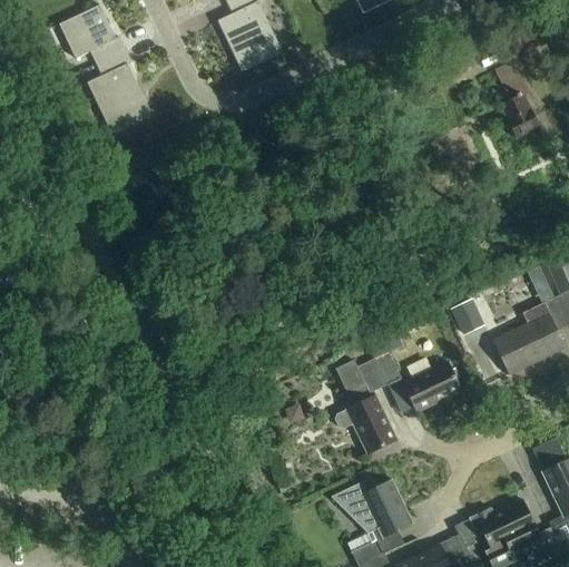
[(227,0),(233,11),(218,19),(242,69),(282,50),(258,0),(227,0)]
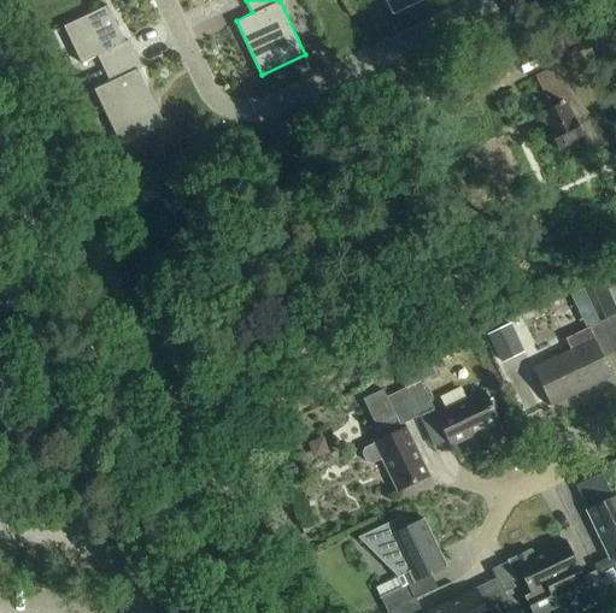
[(387,0),(393,12),(418,0),(387,0)]
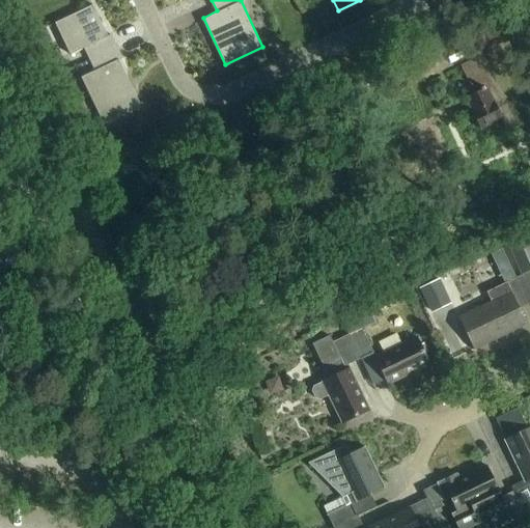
[(89,56),(117,44),(112,32),(108,34),(93,3),(55,21),(71,52),(84,46),(89,56)]
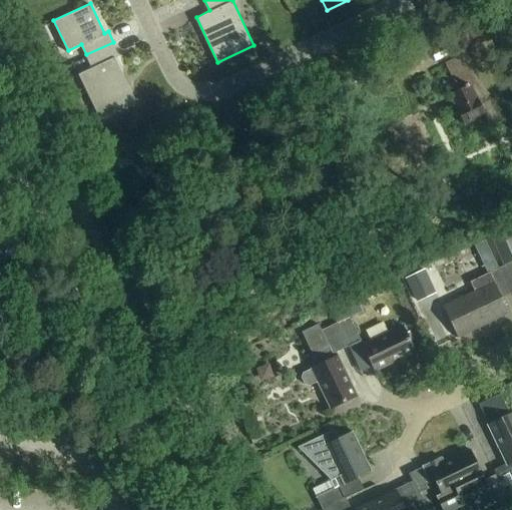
[(113,42),(86,54),(92,67),(78,73),(100,118),(136,101),(115,56),(119,54),(113,42)]
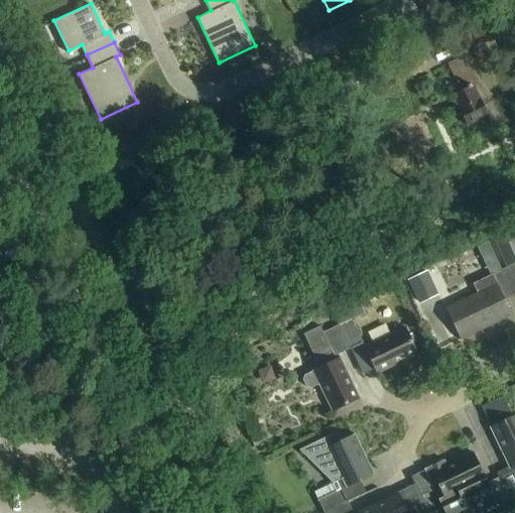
[(491,125),(502,119),(492,99),(481,104),(471,86),(478,83),(464,54),(446,63),(461,90),(452,94),(467,124),(486,115),(491,125)]
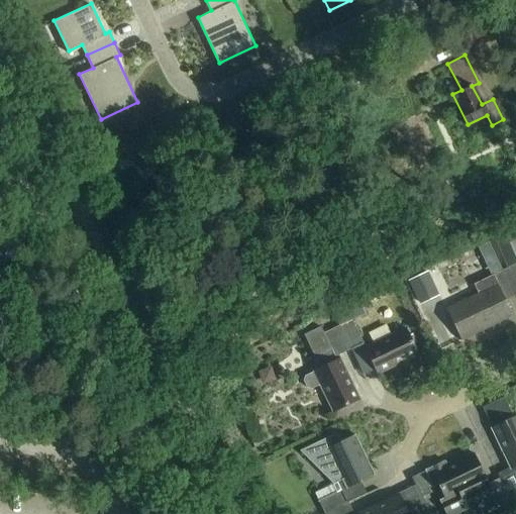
[(23,233),(0,237),(0,254),(26,249),(23,233)]
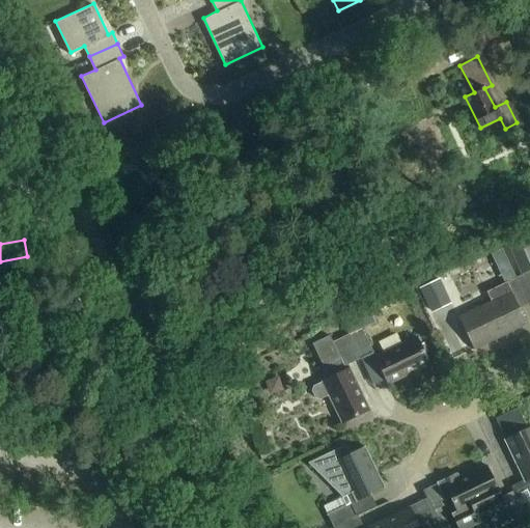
[(496,267),(507,260),(501,248),(490,254),(496,267)]
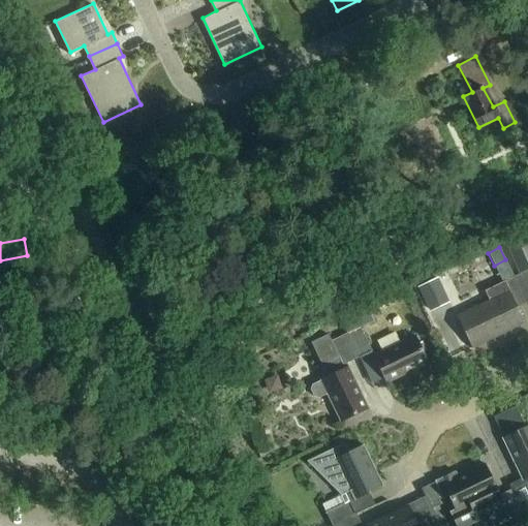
[(527,268),(517,274),(527,297),(527,268)]
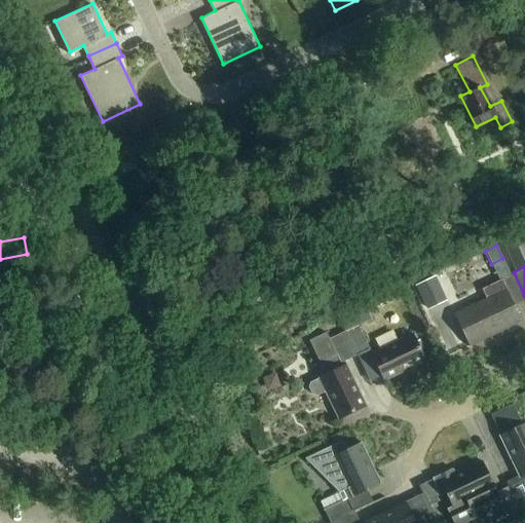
[(524,299),(524,295),(514,272),(499,278),(498,276),(480,286),(485,297),(453,312),(469,346),(521,321),(514,304),(524,299)]
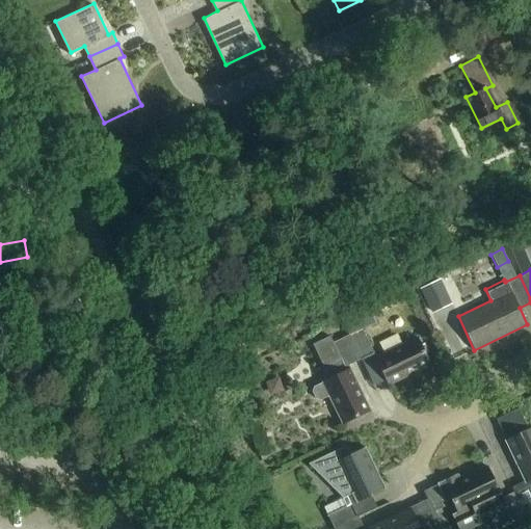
[(429,311),(448,301),(437,279),(418,288),(429,311)]
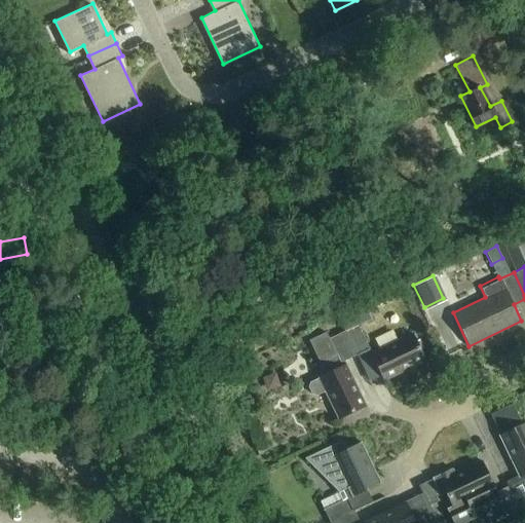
[(342,330),(353,353),(365,348),(353,325),(368,318),(362,303),(336,316),(342,330)]
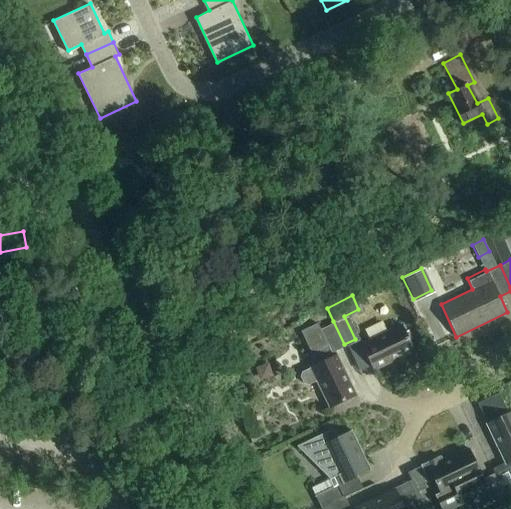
[(0,325),(32,330),(34,314),(0,308),(0,325)]
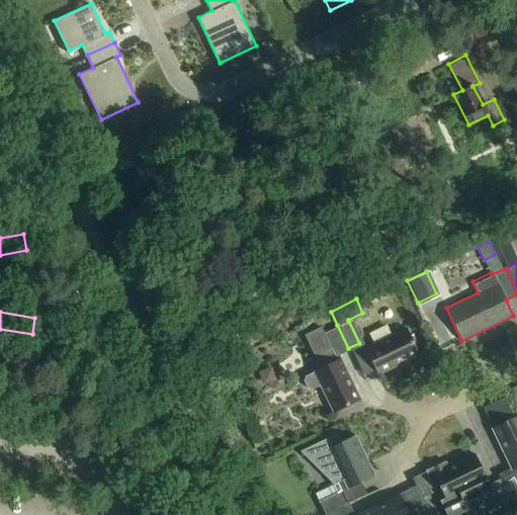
[(322,358),(331,354),(332,356),(348,348),(337,325),(322,332),(319,326),(302,334),(312,355),(319,352),(322,358)]
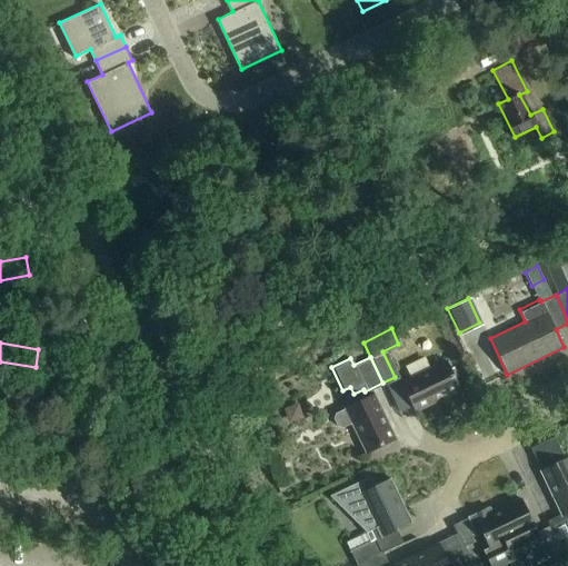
[(416,410),(459,389),(445,360),(401,380),(416,410)]
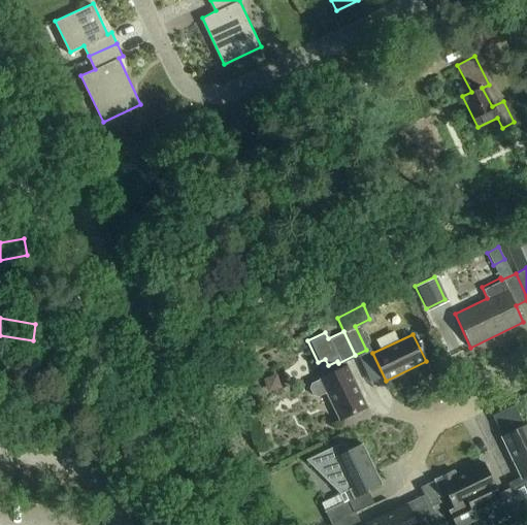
[(314,397),(325,391),(338,420),(366,406),(348,365),(308,384),(307,388),(311,396),(314,397)]
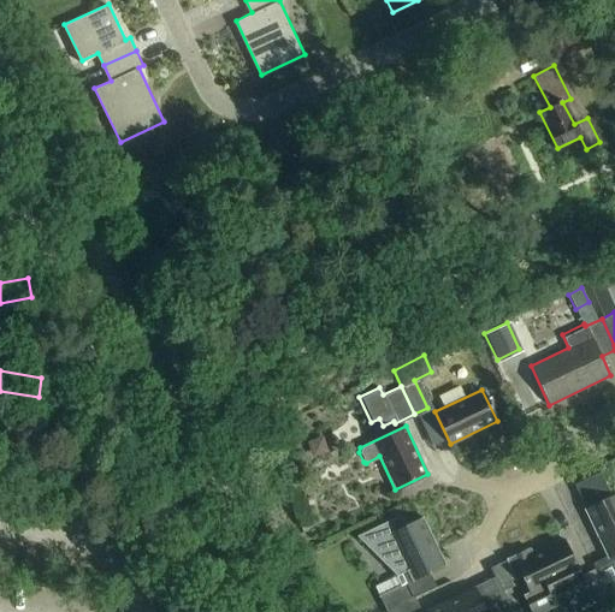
[(607,557),(614,552),(614,493),(584,509),(607,557)]
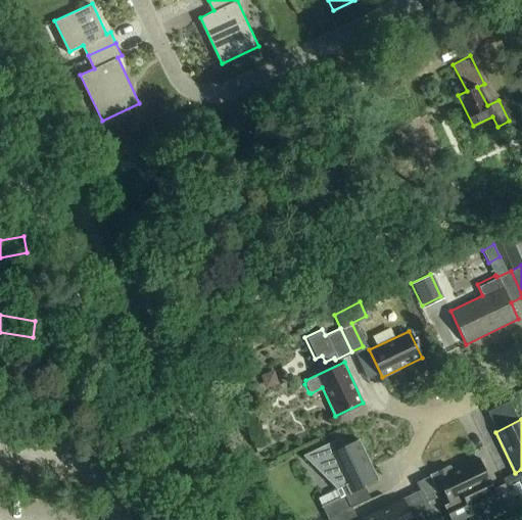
[(346,493),(364,486),(377,480),(359,440),(343,446),(339,438),(302,456),(336,489),(340,487),(343,494),(346,493)]
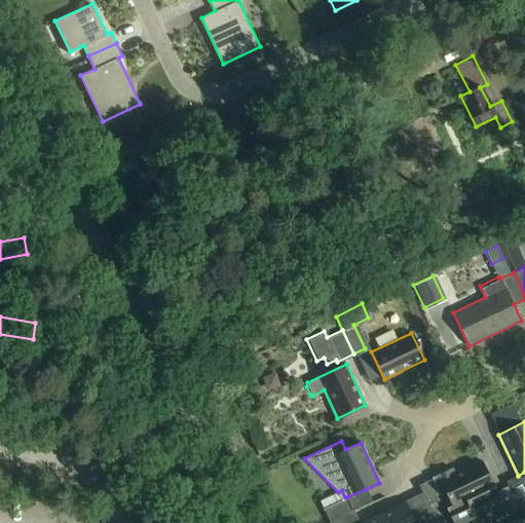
[(520,511),(509,486),(495,492),(480,460),(453,473),(451,469),(430,479),(438,495),(445,492),(451,506),(445,509),(451,522),(463,522),(475,518),(473,513),(498,500),(505,517),(520,511)]
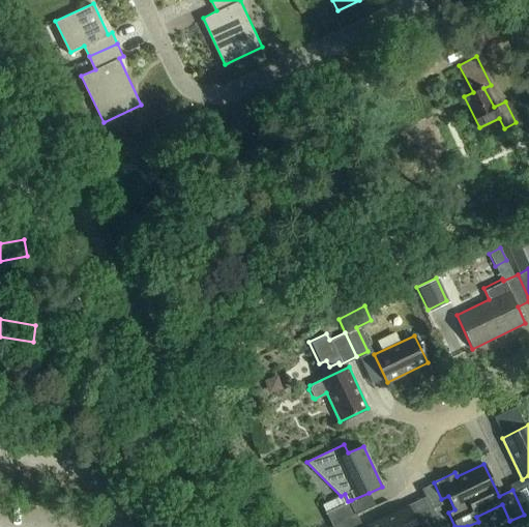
[(512,490),(524,515),(528,511),(528,486),(527,482),(512,490)]
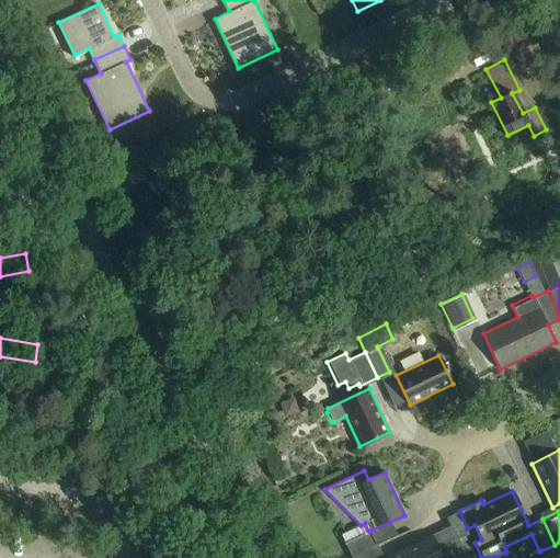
[(352,556),(378,544),(372,530),(368,531),(345,542),(352,556)]
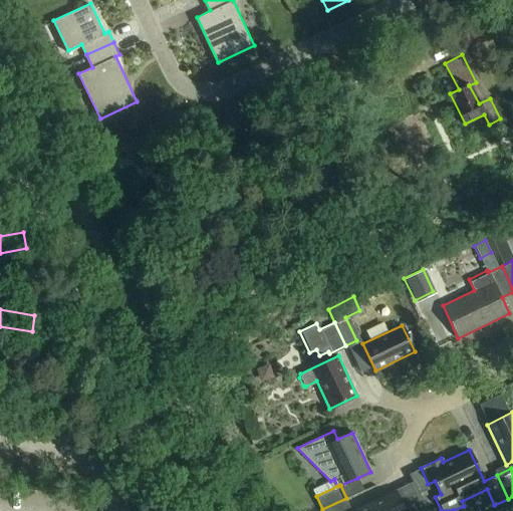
[(405,510),(395,489),(354,509),(355,510),(405,510)]
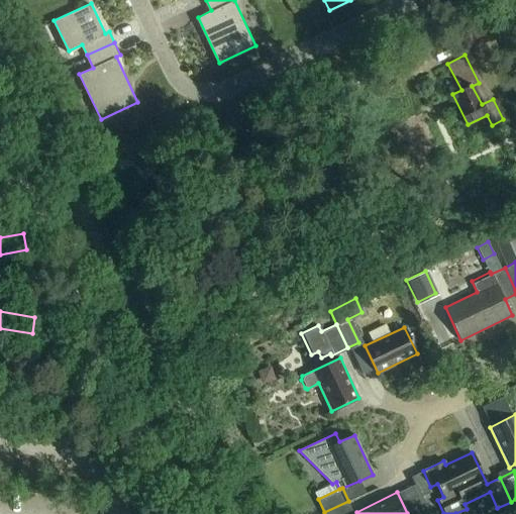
[(354,513),(348,501),(324,512),(324,513),(354,513)]
